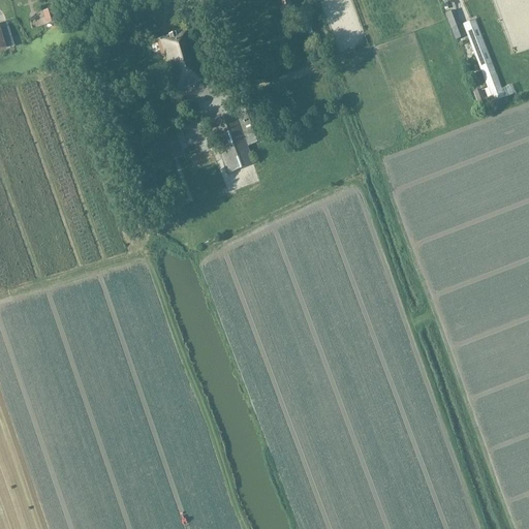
[(289,10),(291,9),(288,0),(276,0),(280,12),(283,11),(285,18),(291,17),(289,10)]
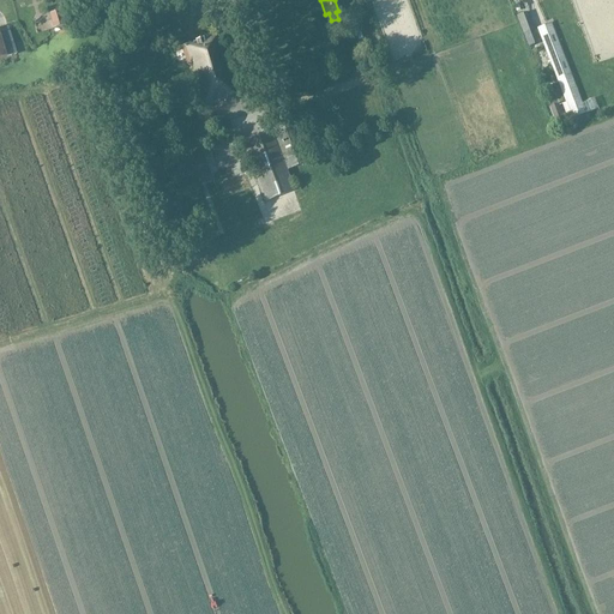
[(344,29),(353,26),(349,13),(339,16),(344,29)]
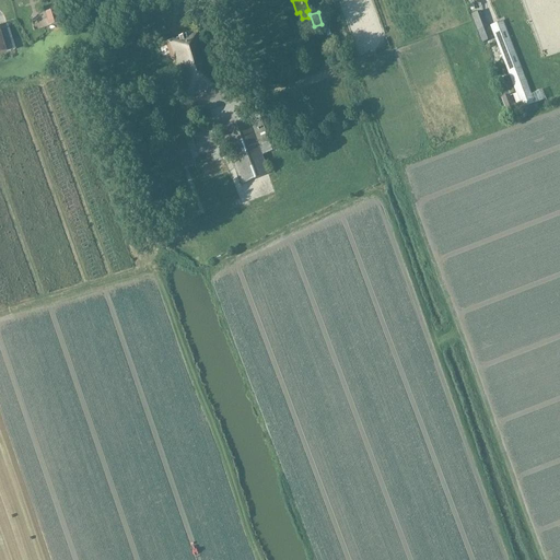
[(558,94),(526,12),(489,26),(522,108),(558,94)]
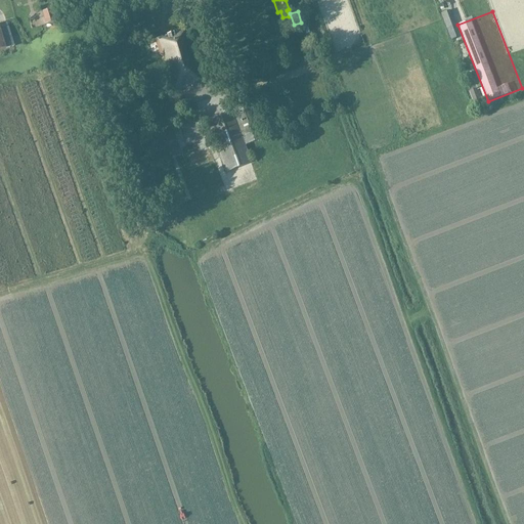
[(0,50),(6,48),(13,46),(6,23),(0,25),(0,50)]
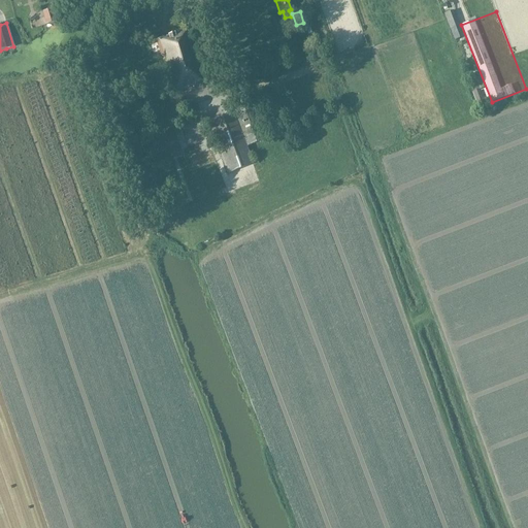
[(139,31),(133,37),(138,43),(145,38),(139,31)]
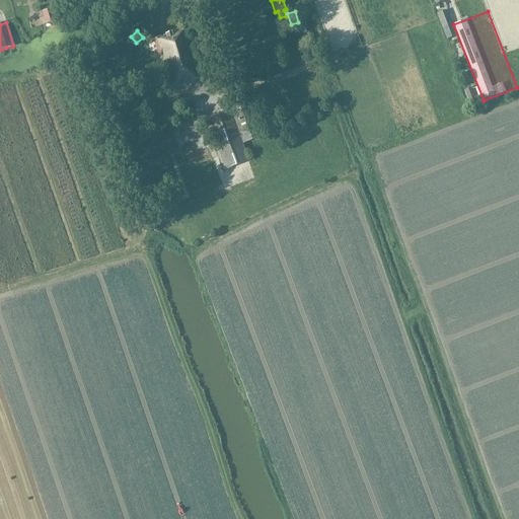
[(191,82),(199,79),(182,30),(153,40),(162,70),(169,91),(192,83),(191,82)]
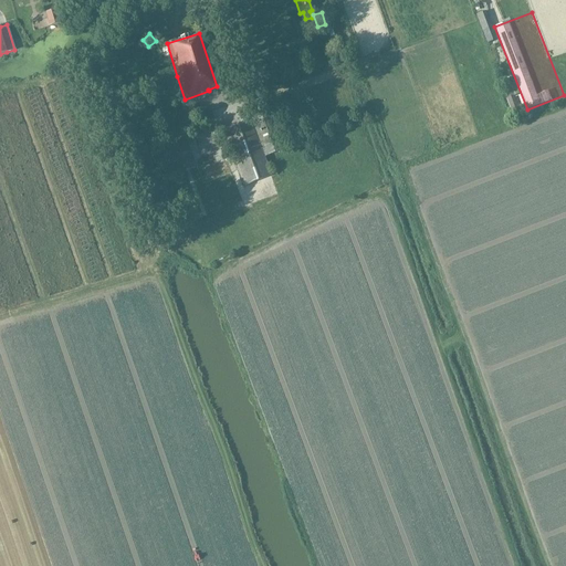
[(264,157),(285,149),(270,105),(248,114),(251,122),(223,132),(243,186),(271,176),(264,157)]
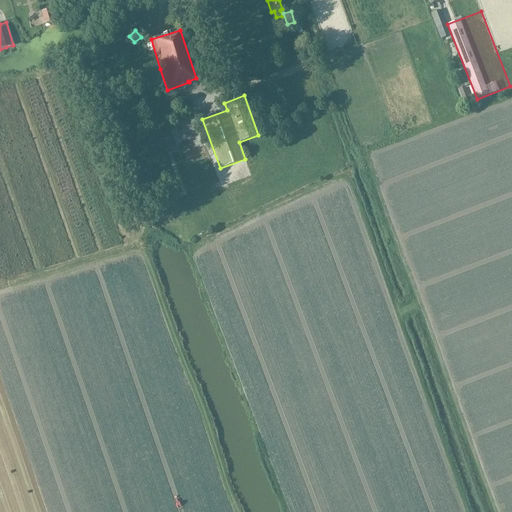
[(188,148),(182,149),(176,125),(171,126),(181,162),(191,159),(188,148)]
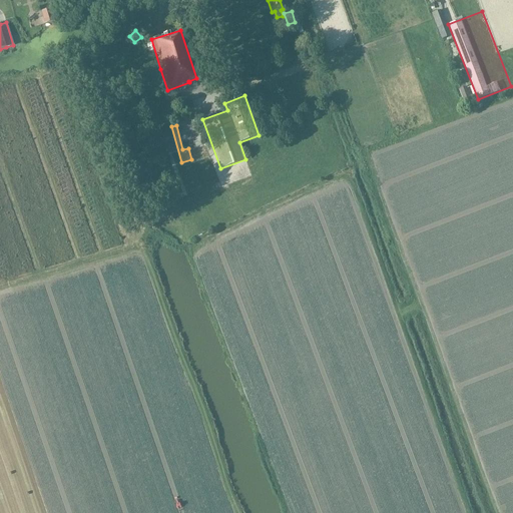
[(169,128),(144,137),(153,161),(177,151),(169,128)]
